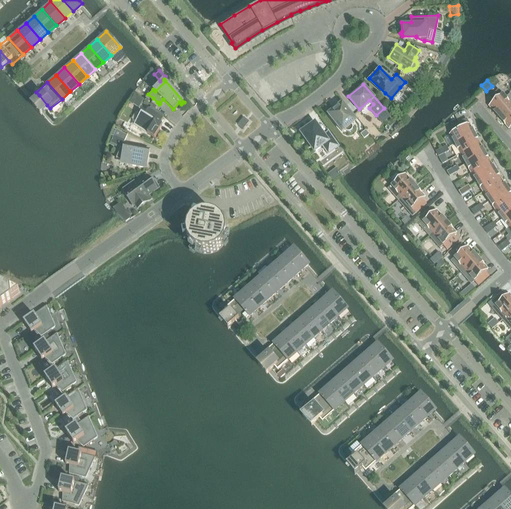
[(493,100),(488,104),(498,115),(510,103),(510,93),(509,91),(505,95),(498,87),(489,95),(493,100)]
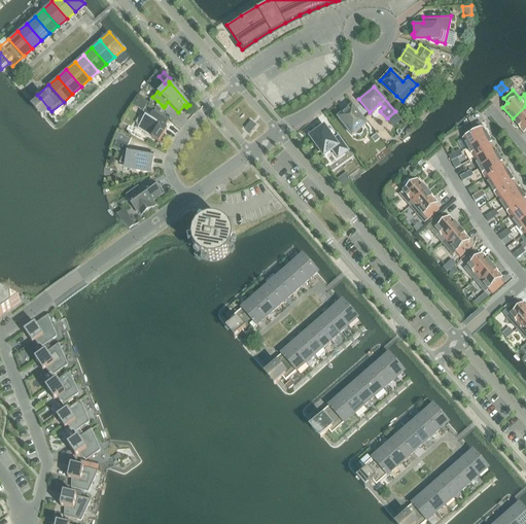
[(138,96),(133,103),(143,109),(147,101),(138,96)]
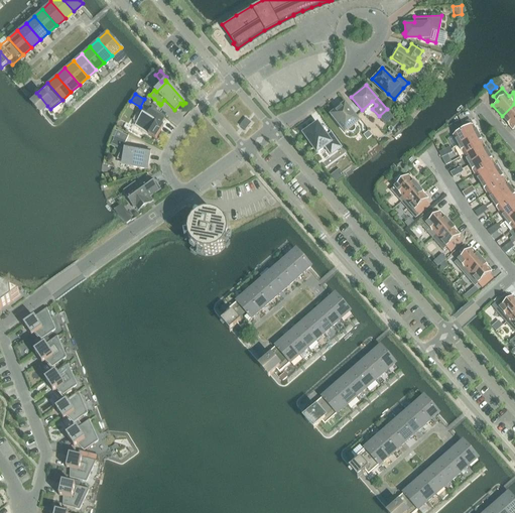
[(47,106),(39,96),(31,103),(40,113),(47,106)]
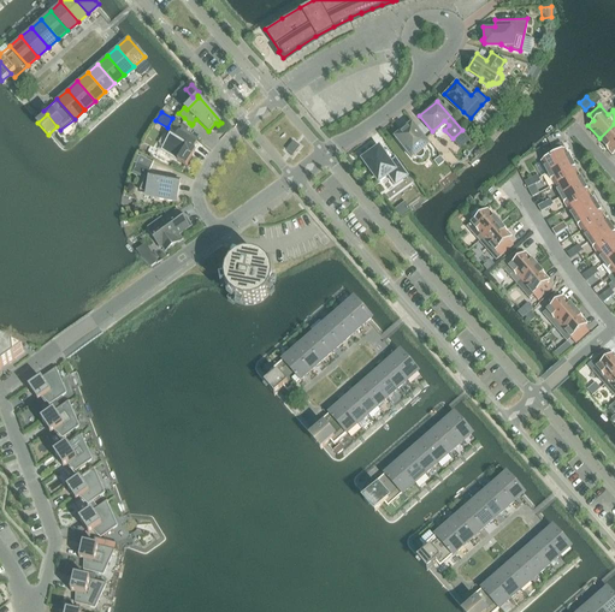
[(425,144),(419,137),(423,135),(411,122),(394,135),(411,155),(414,153),(417,154),(418,155),(420,155),(423,154),(423,152),(423,149),(421,147),(425,144)]
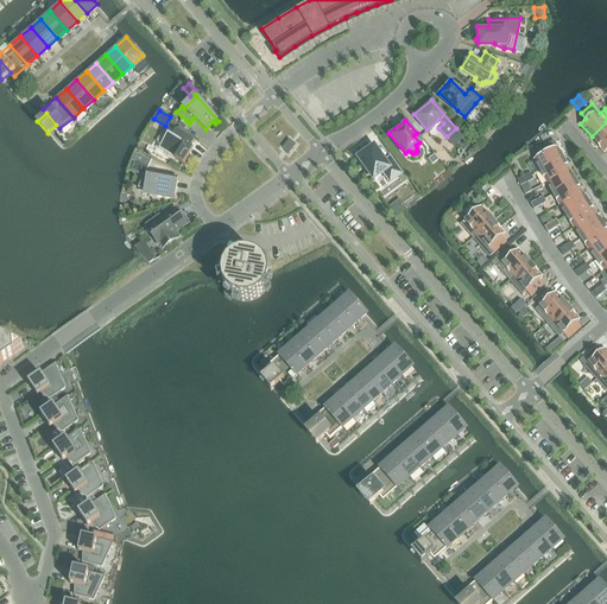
[(489,120),(484,126),(489,131),(495,125),(489,120)]
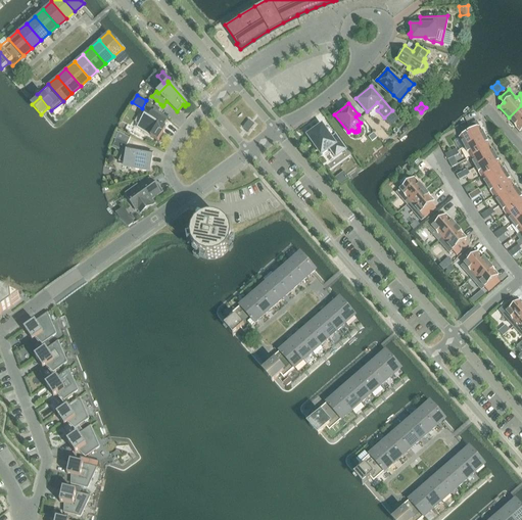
[(521,105),(509,117),(519,129),(521,126),(521,105)]
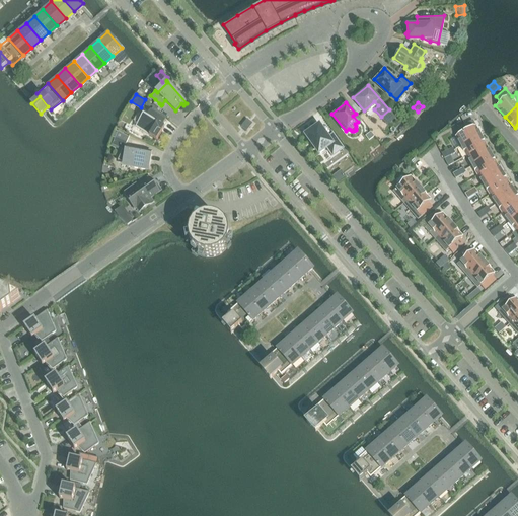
[(162,124),(165,119),(150,108),(146,115),(143,112),(135,125),(149,133),(149,134),(156,138),(161,130),(164,126),(162,124)]
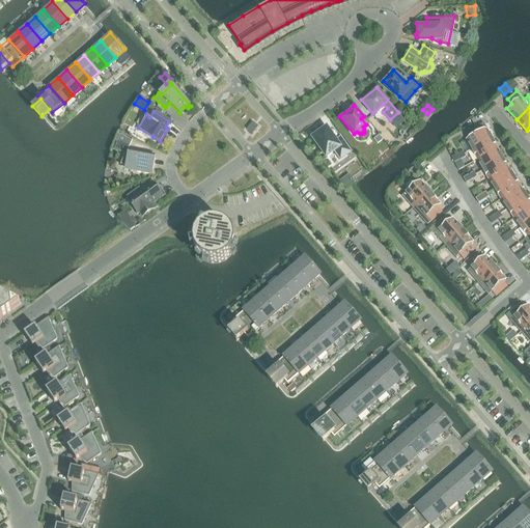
[(257,124),(252,120),(247,127),(252,131),(257,124)]
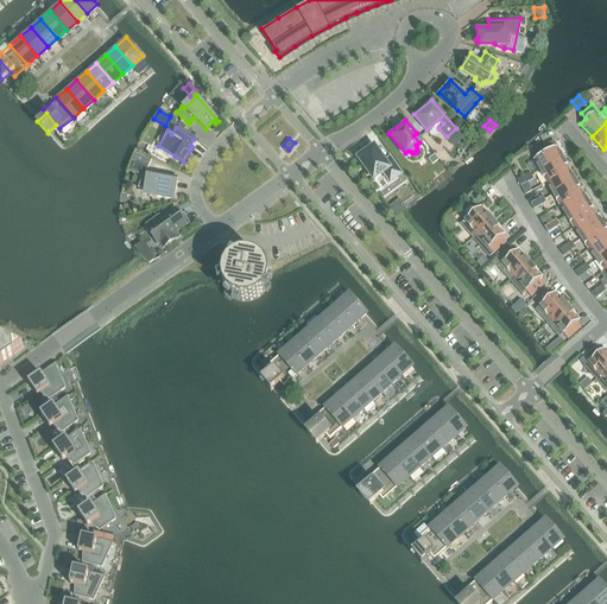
[(533,157),(539,169),(562,157),(554,139),(544,144),(547,150),(533,157)]
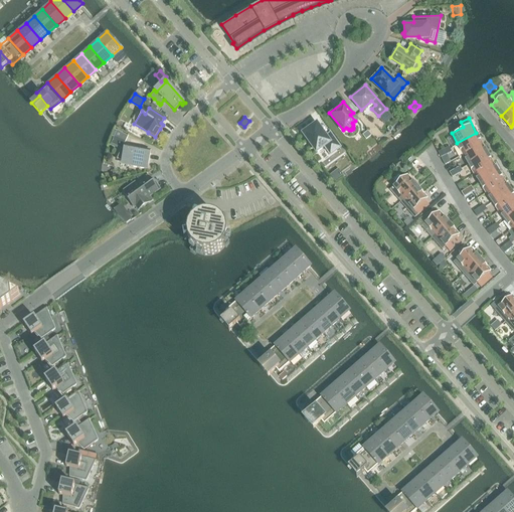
[(316,123),(314,124),(313,123),(304,129),(305,130),(303,132),(316,150),(323,144),(329,152),(340,145),(330,131),(324,134),(316,123)]
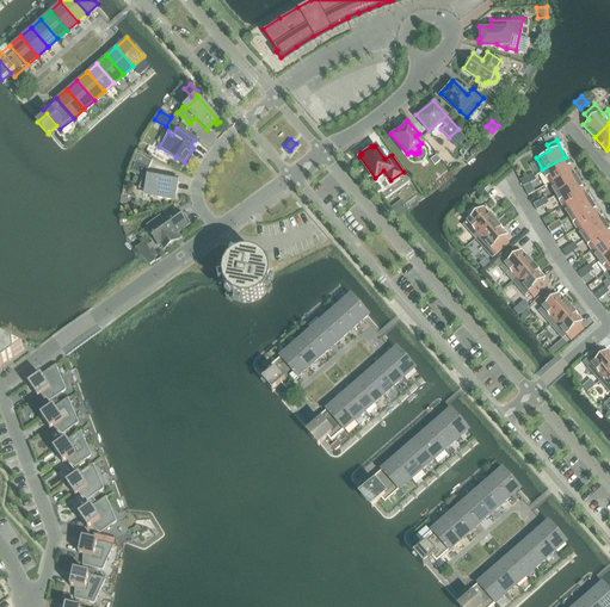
[(139,152),(131,168),(143,174),(146,168),(152,156),(139,152)]
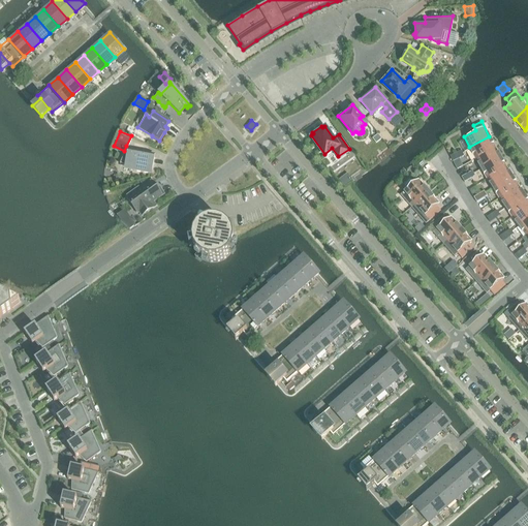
[(377,131),(372,135),(375,141),(381,136),(377,131)]
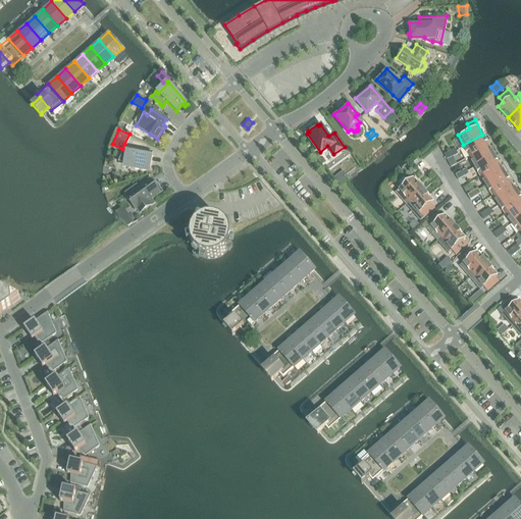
[(463,145),(468,155),(487,144),(482,135),(463,145)]
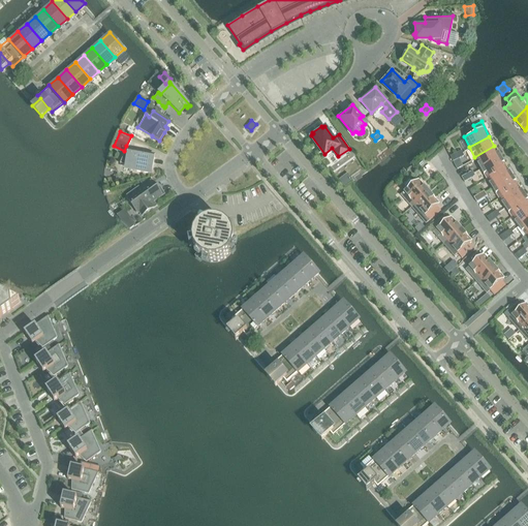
[(133,165),(133,168),(150,172),(151,166),(153,155),(155,155),(156,154),(128,148),(126,147),(127,146),(126,146),(120,159),(133,165)]
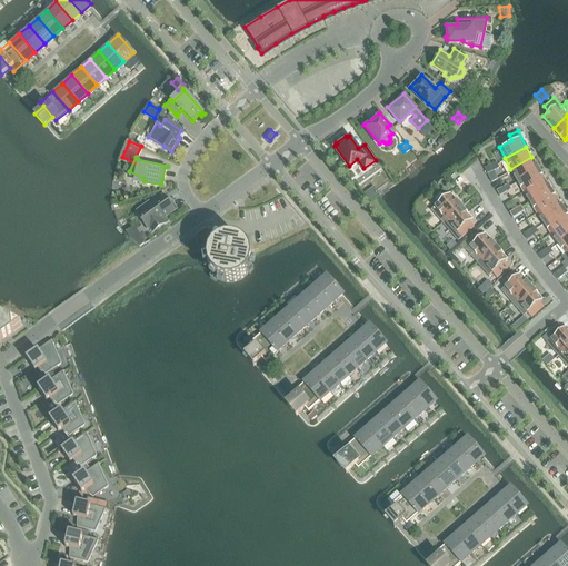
[(510,169),(517,179),(538,167),(531,157),(510,169)]
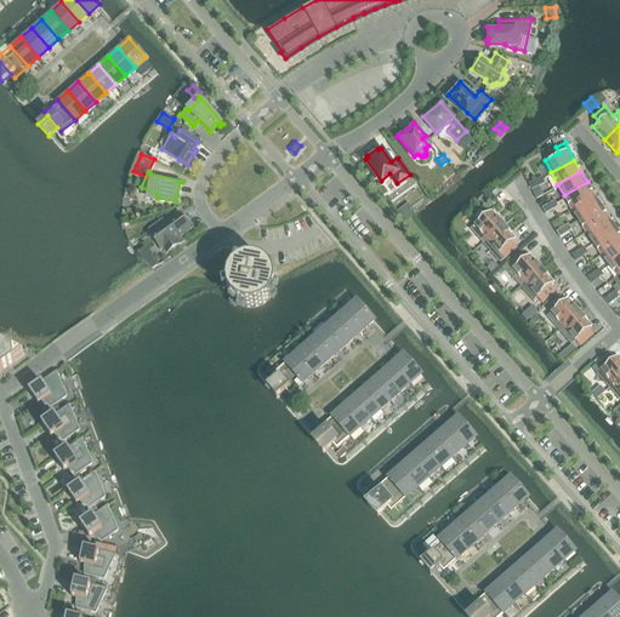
[(540,173),(534,177),(538,183),(544,181),(540,173)]
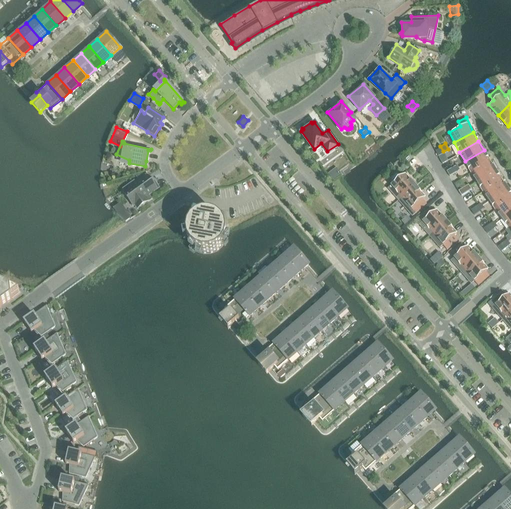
[(443,151),(440,146),(435,149),(437,154),(443,151)]
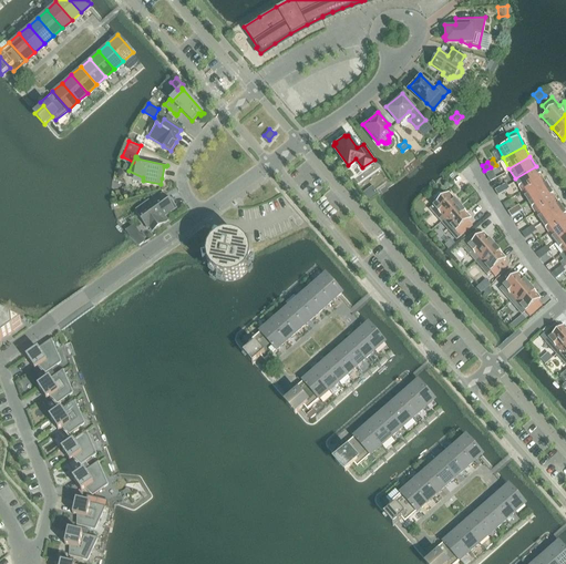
[(515,178),(521,190),(542,177),(536,166),(515,178)]
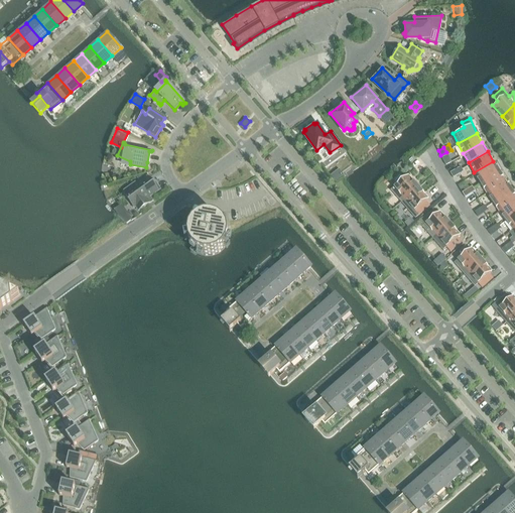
[(474,172),(480,181),(499,170),(493,161),(474,172)]
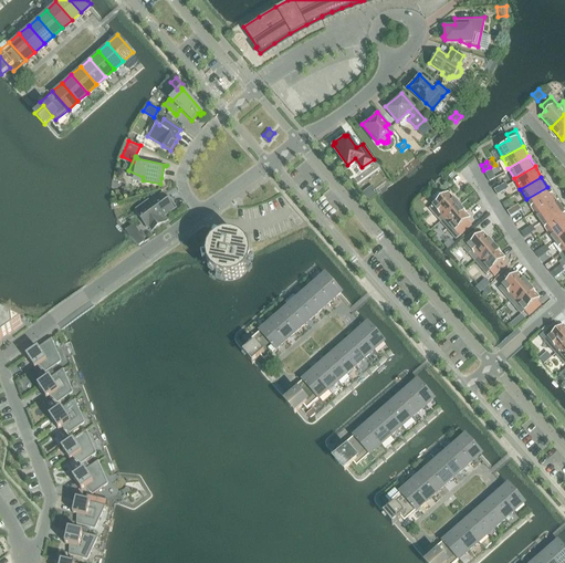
[(504,180),(499,184),(502,189),(508,186),(504,180)]
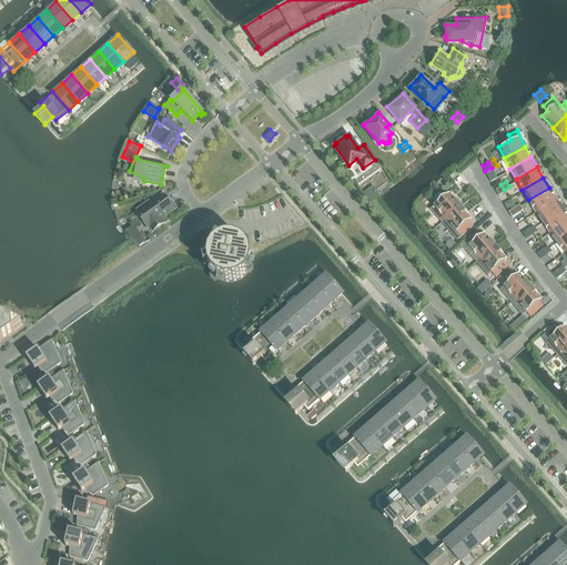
[(504,190),(500,184),(495,188),(498,193),(504,190)]
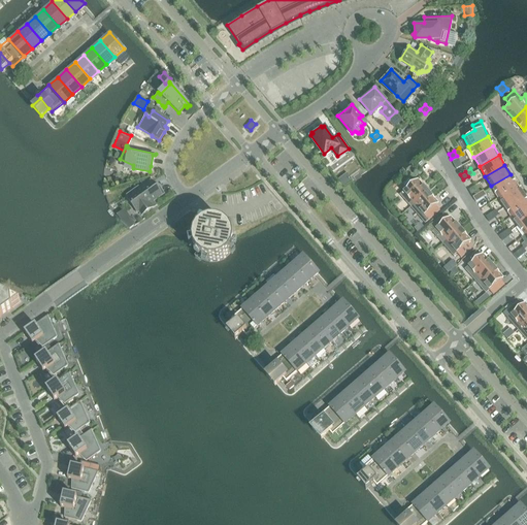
[(491,186),(497,196),(516,184),(511,174),(491,186)]
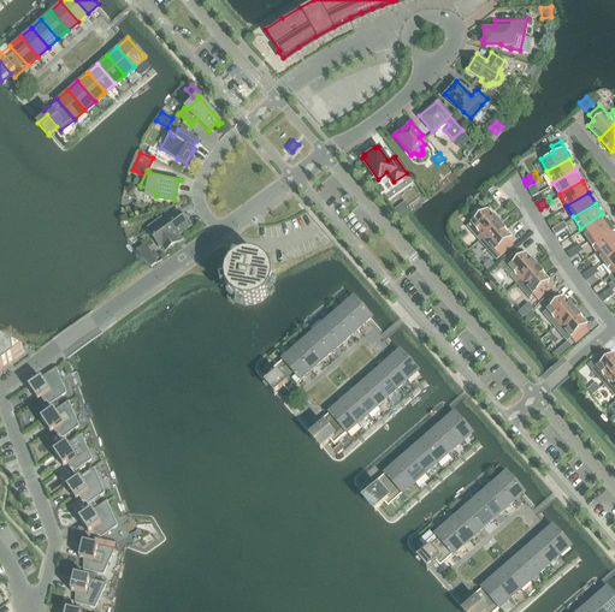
[(466,225),(478,238),(498,220),(486,207),(474,218),(468,213),(465,215),(469,221),(466,225)]
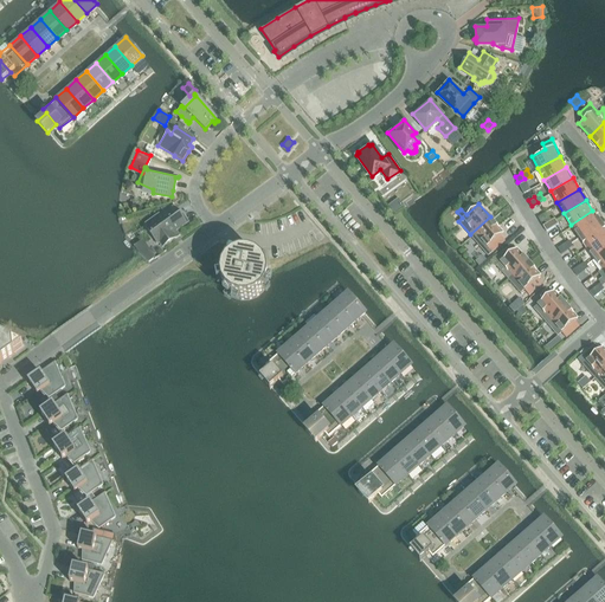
[(159,240),(162,244),(162,245),(174,235),(171,231),(187,220),(181,213),(180,214),(173,205),(160,214),(158,212),(145,221),(147,224),(146,225),(156,241),(159,240)]
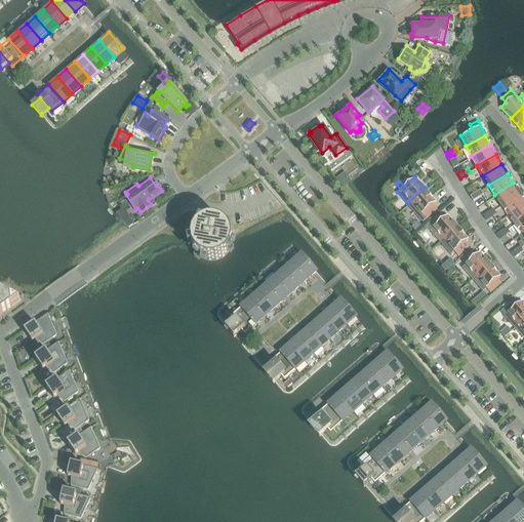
[(494,195),(500,204),(519,191),(513,183),(494,195)]
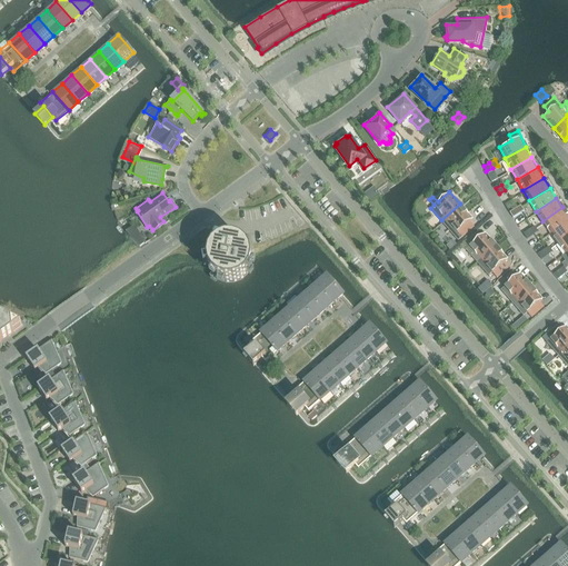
[(519,202),(514,206),(518,211),(524,208),(519,202)]
